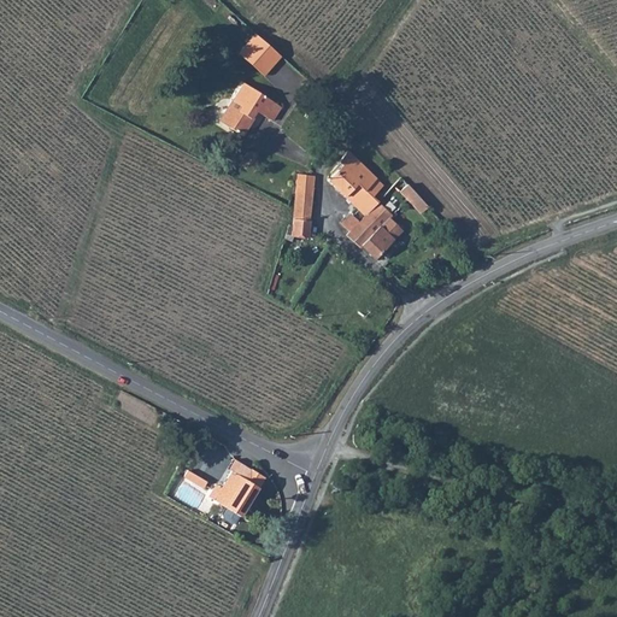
[(256,34),(238,53),(263,75),(280,56),(256,34)]
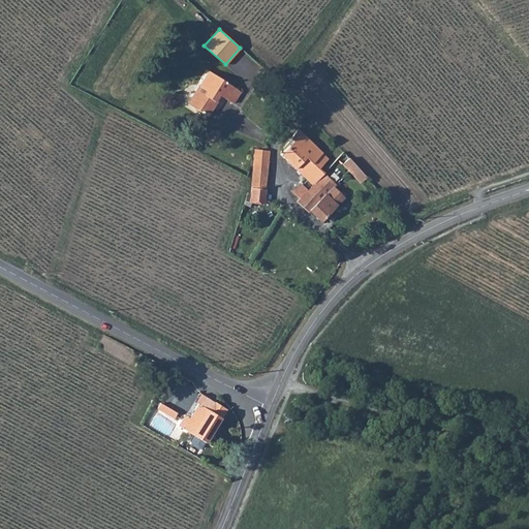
[(188,103),(208,116),(217,102),(216,101),(219,95),(232,103),(241,91),(209,71),(188,103)]
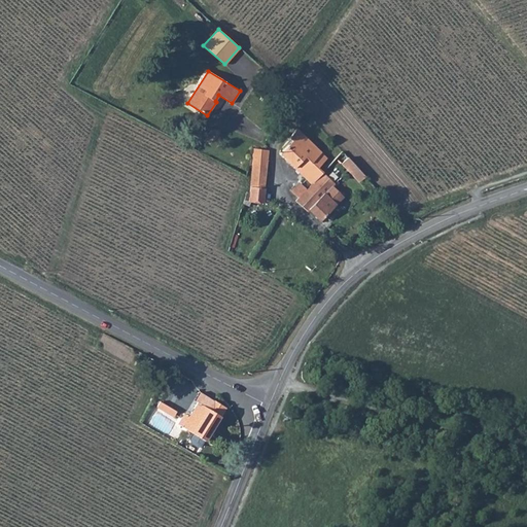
[(307,179),(312,184),(323,172),(318,168),(326,159),(296,129),(289,139),(291,141),(279,153),(294,168),(305,156),(316,168),(307,179)]
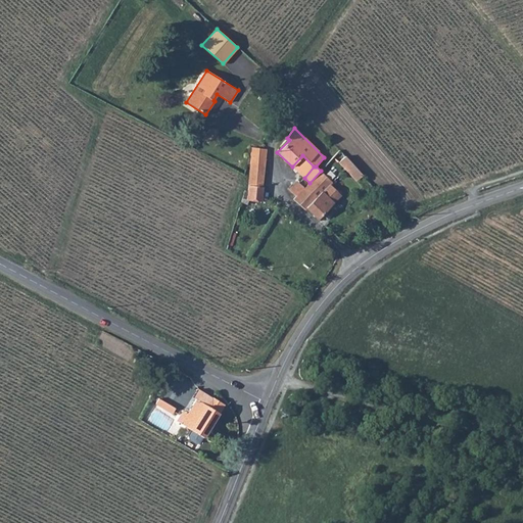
[(260,200),(267,149),(252,147),(251,152),(250,153),(250,154),(250,155),(251,156),(248,191),(245,190),(241,201),(247,203),(249,199),(260,200)]
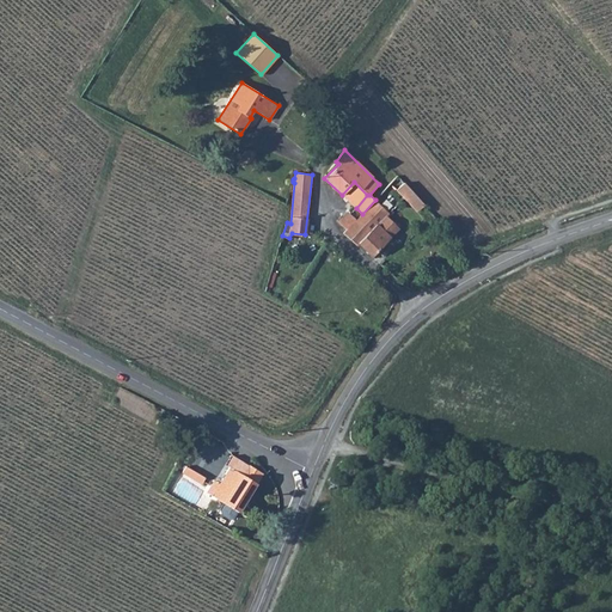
[(354,182),(342,195),(356,208),(367,195),(354,182)]
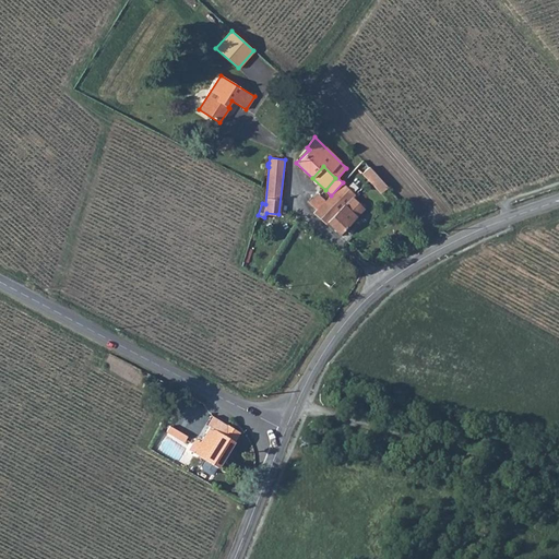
[(381,180),(369,167),(363,173),(376,187),(381,180)]
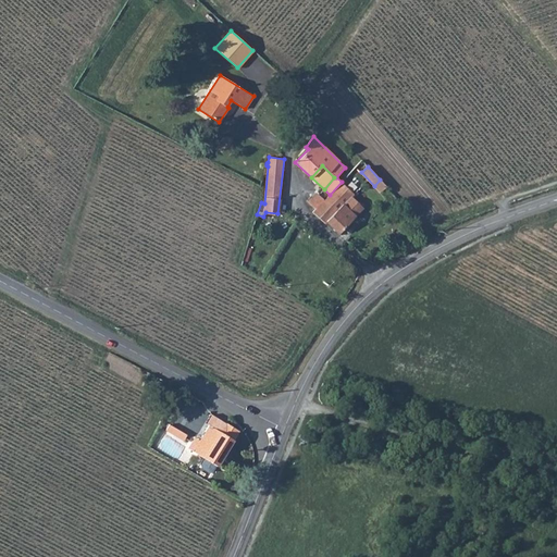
[(385,186),(380,180),(374,186),(380,192),(385,186)]
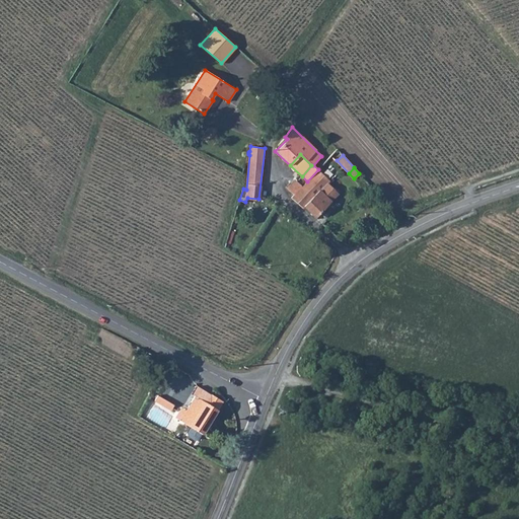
[(307,181),(301,187),(294,195),(291,198),(303,208),(304,207),(326,183),(329,180),(318,169),(307,181)]
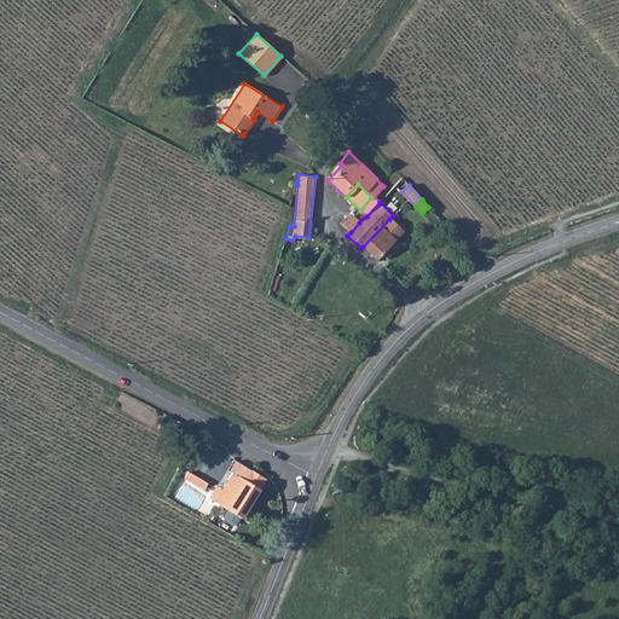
[(345,226),(351,232),(359,223),(353,217),(345,226)]
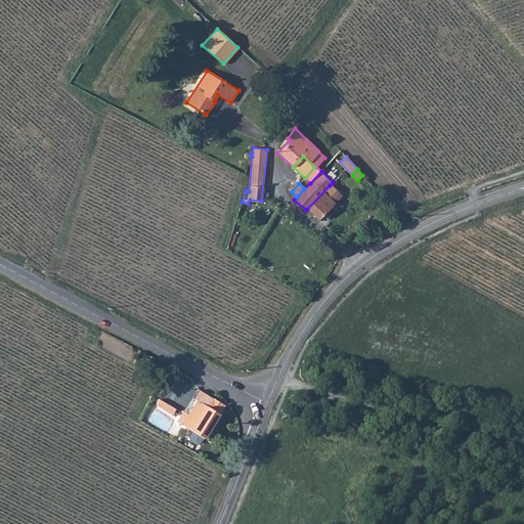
[(341,195),(330,185),(307,209),(317,219),(341,195)]
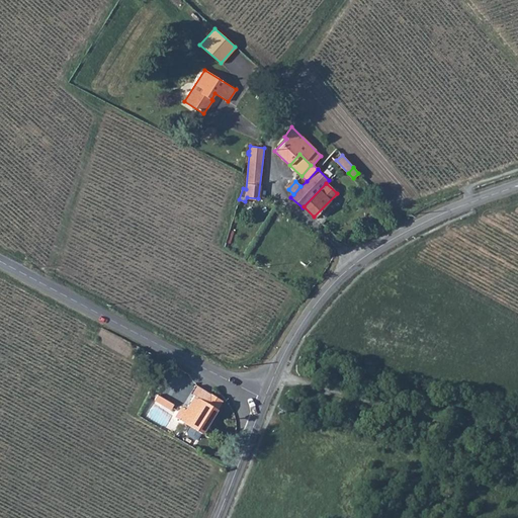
[(179,368),(165,360),(161,368),(175,376),(179,368)]
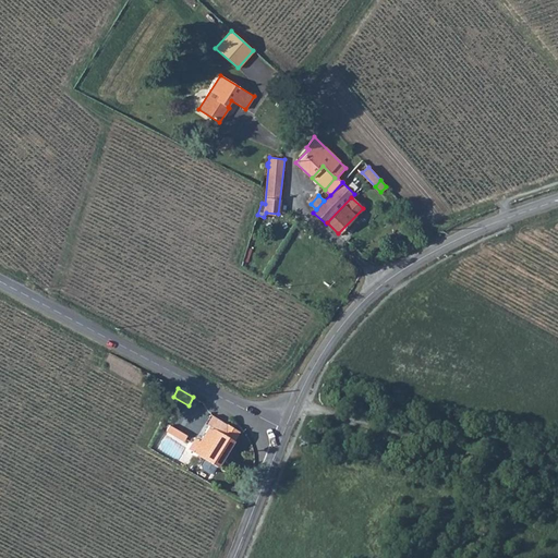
[(216,466),(239,431),(227,424),(226,424),(213,415),(206,424),(209,426),(199,441),(197,445),(193,441),(187,449),(204,459),(201,465),(202,469),(208,473),(211,472),(216,466)]
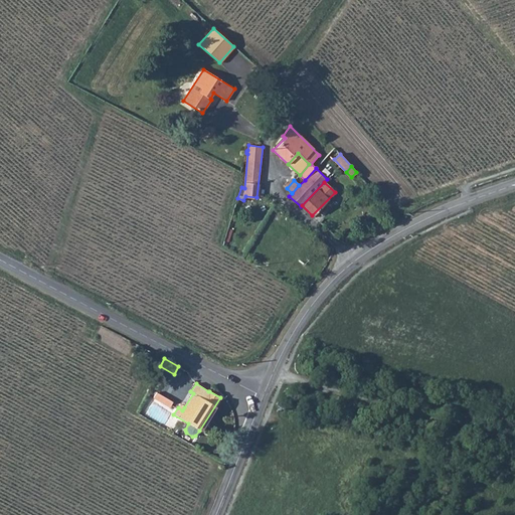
[(164,396),(156,392),(153,397),(161,402),(162,400),(164,396)]
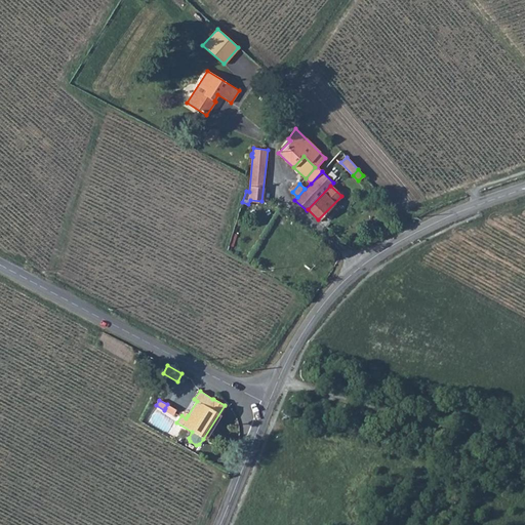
[(175,409),(167,404),(165,408),(173,413),(175,409)]
